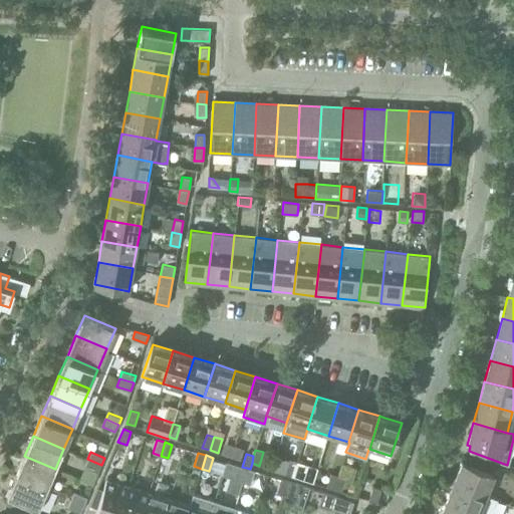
[(46,489),(55,469),(24,456),(16,475),(46,489)]
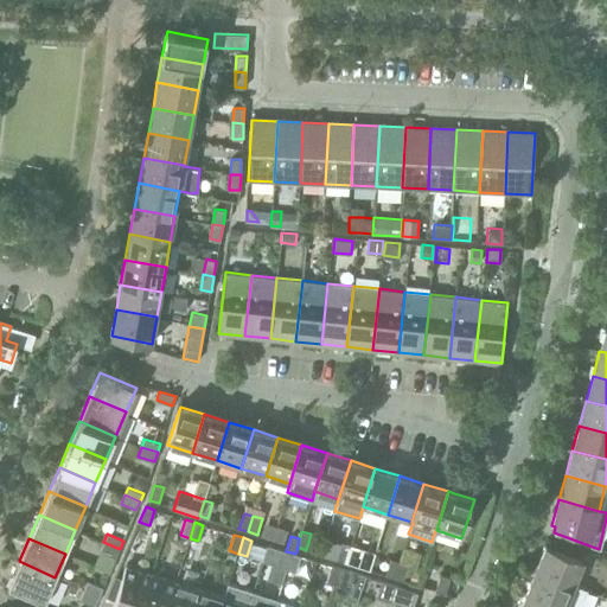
[(116,557),(120,549),(103,542),(100,551),(116,557)]
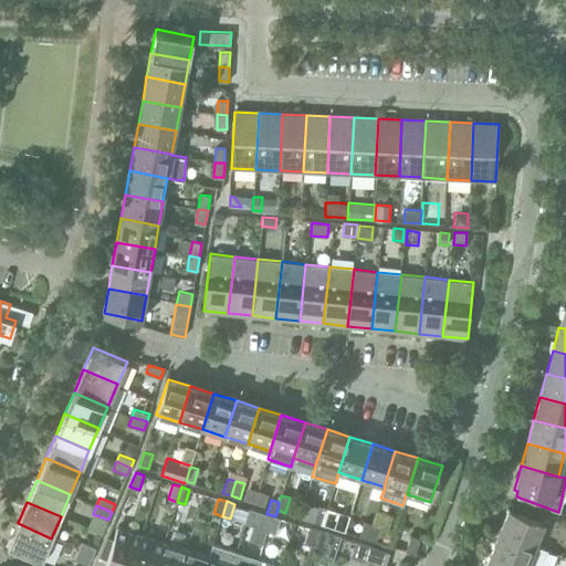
[(314,521),(323,524),(327,510),(318,507),(314,521)]
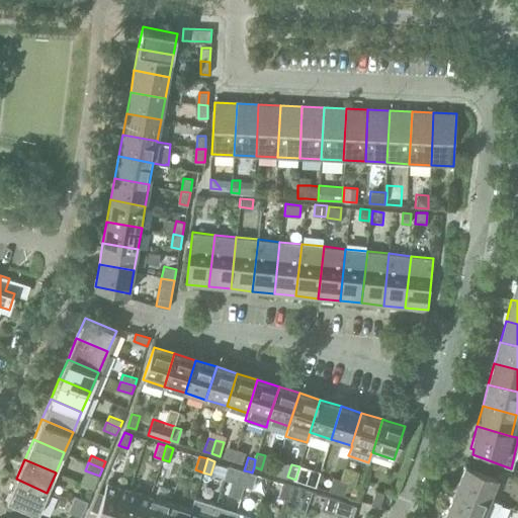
[(465,464),(457,485),(490,498),(498,478),(465,464)]
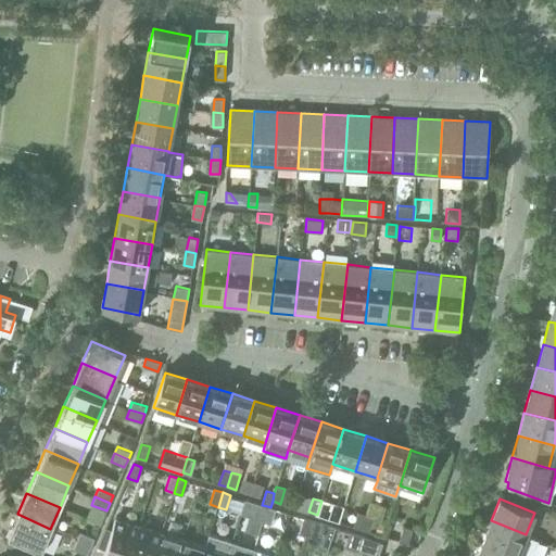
[(321,501),(317,515),(325,517),(329,503),(321,501)]
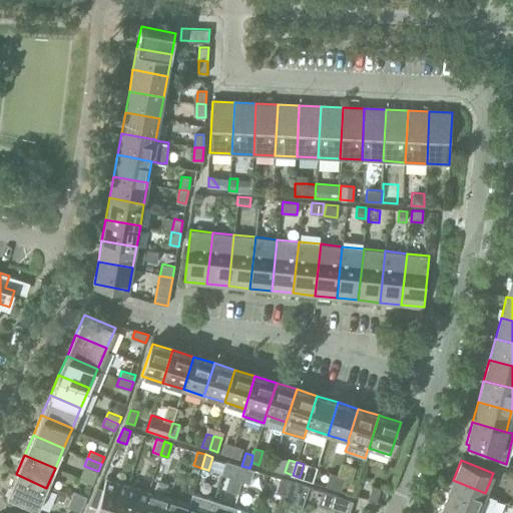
[(241,466),(238,465),(234,478),(242,481),(246,467),(241,466)]
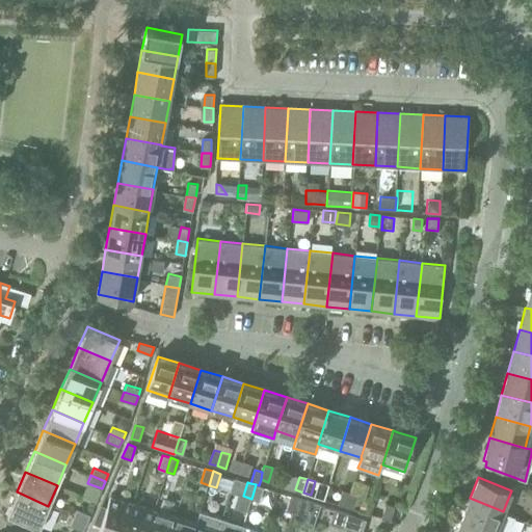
[(259,485),(256,484),(251,499),(259,501),(264,487),(259,485)]
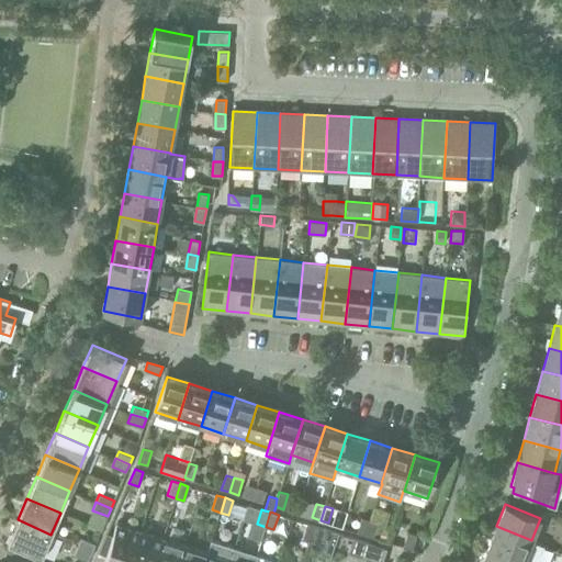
[(364,535),(370,520),(361,518),(357,532),(364,535)]
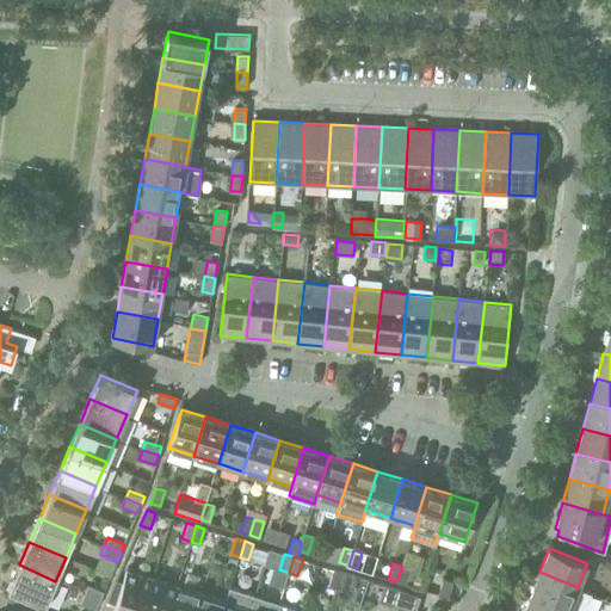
[(45,605),(55,581),(19,565),(8,590),(45,605)]
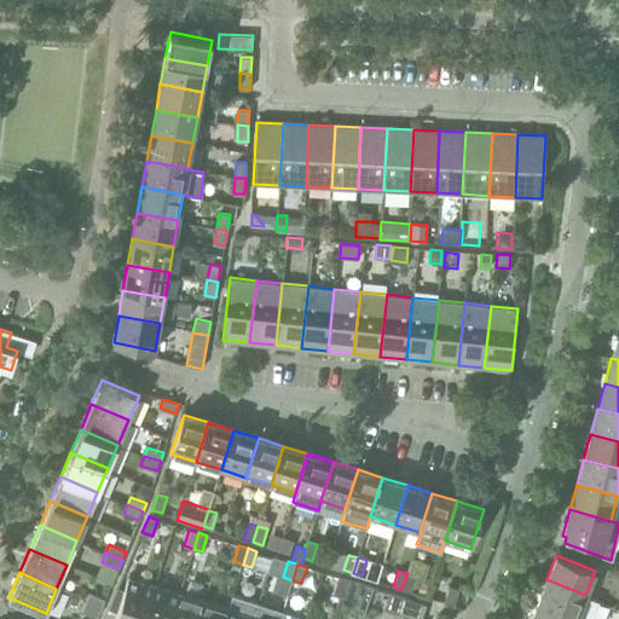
[(408,573),(401,589),(411,593),(416,576),(408,573)]
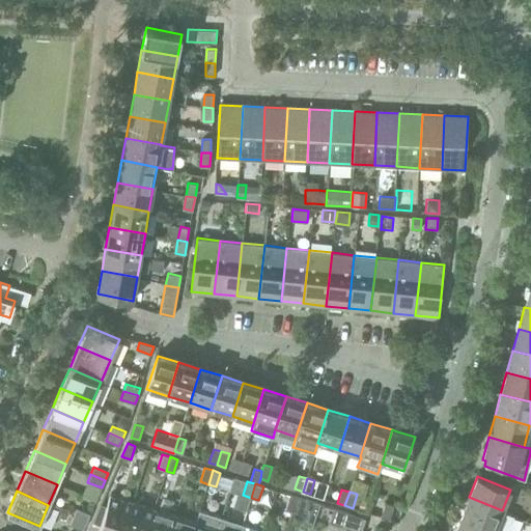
[(100,529),(105,530),(123,530),(133,502),(110,495),(107,506),(101,504),(93,523),(101,526),(100,529)]
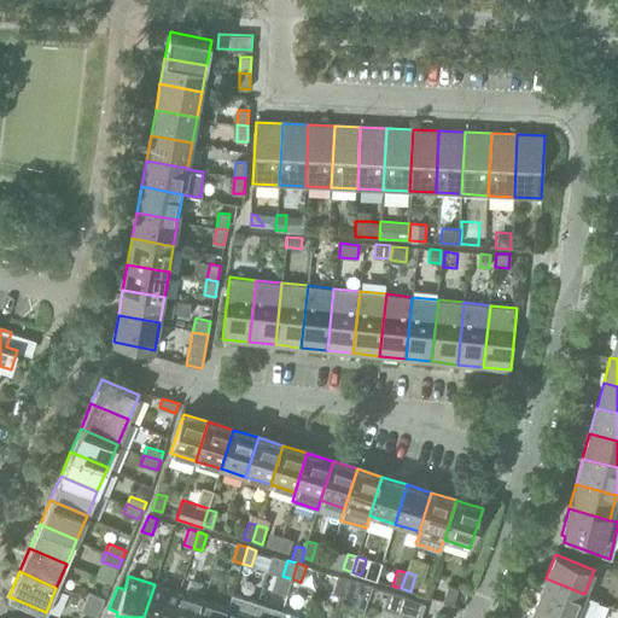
[(347,578),(338,576),(333,592),(342,595),(347,578)]
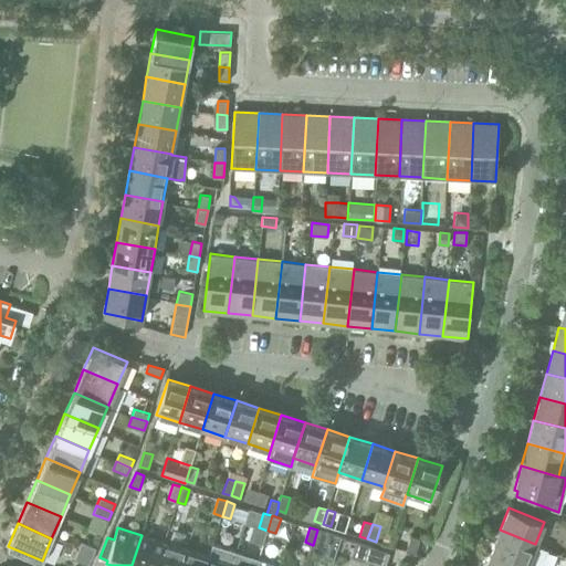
[(326,533),(317,530),(313,545),(322,547),(326,533)]
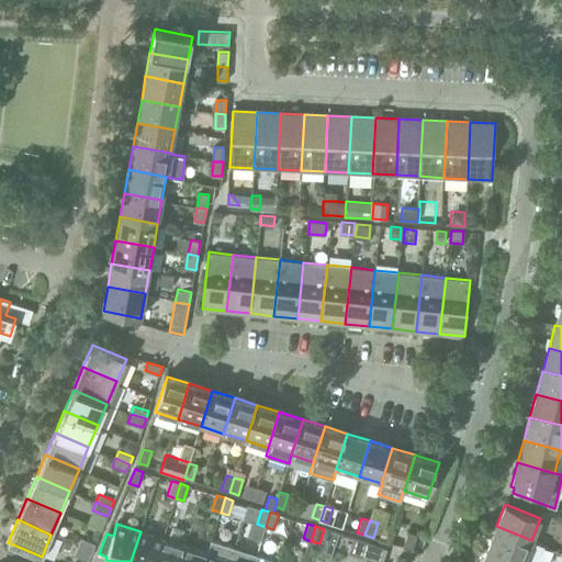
[(521,561),(531,540),(496,526),(487,548),(520,561),(521,561)]
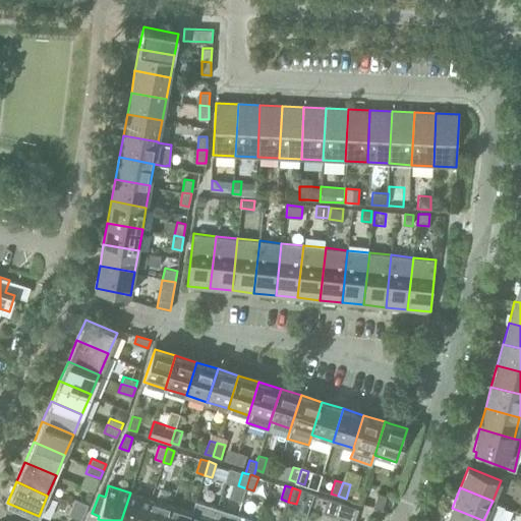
[(350,498),(351,498),(357,500),(359,491),(354,489),(353,489),(350,498)]
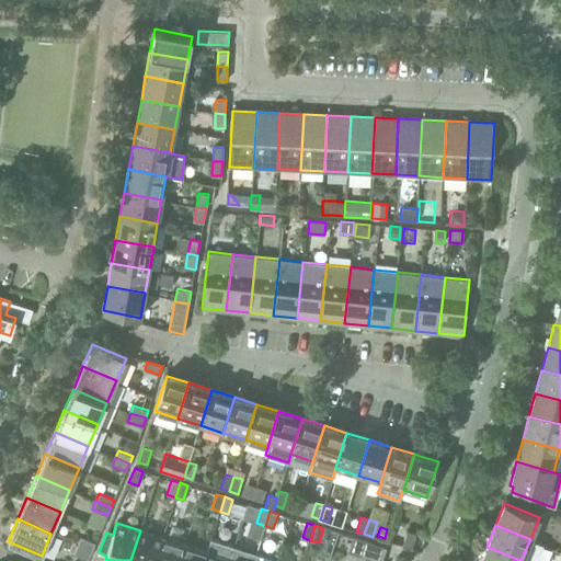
[(130,560),(155,560),(162,538),(140,530),(130,560)]
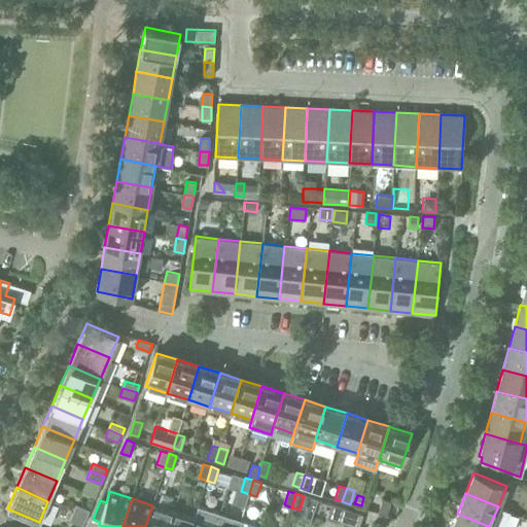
[(382,499),(378,513),(386,515),(390,503),(390,501),(382,499)]
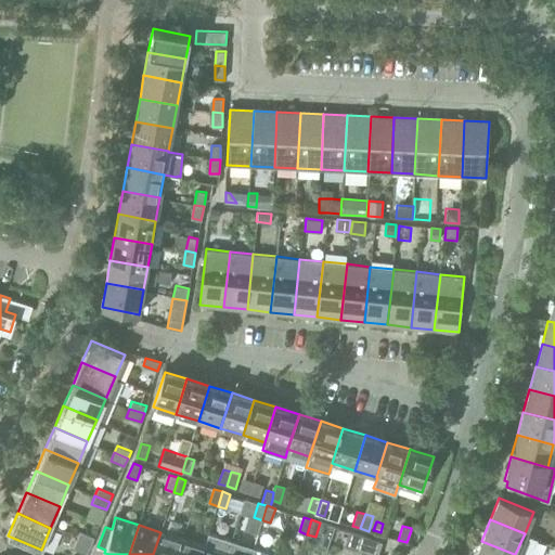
[(77,539),(91,544),(94,537),(80,531),(77,539)]
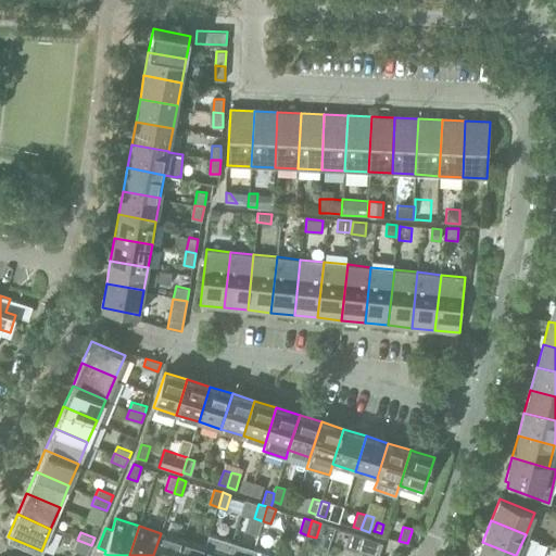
[(344,546),(353,550),(357,551),(362,536),(350,532),(344,546)]
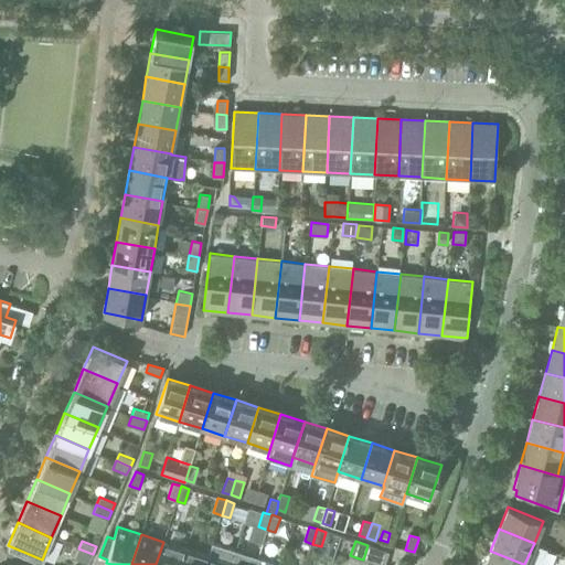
[(163,542),(156,564),(180,564),(185,548),(163,542)]
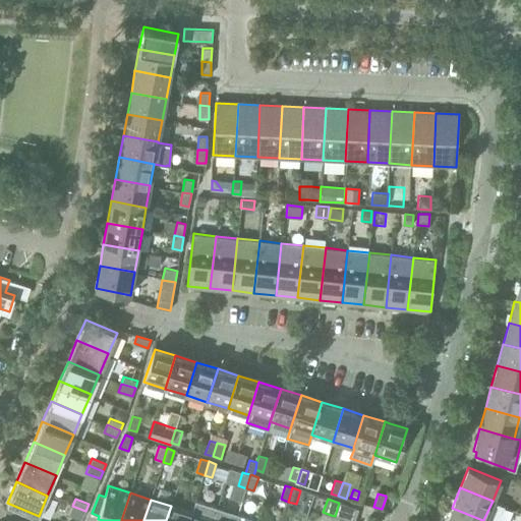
[(193,513),(190,520),(213,520),(218,507),(195,501),(191,512),(193,513)]
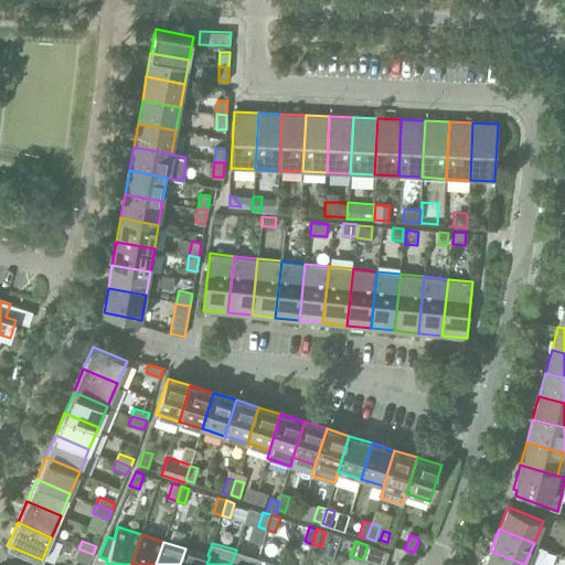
[(368,545),(363,560),(379,564),(384,564),(388,552),(368,545)]
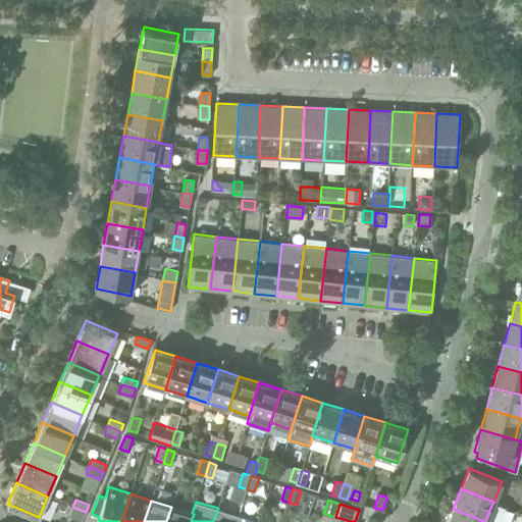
[(83,520),(86,512),(72,507),(71,507),(69,514),(83,520)]
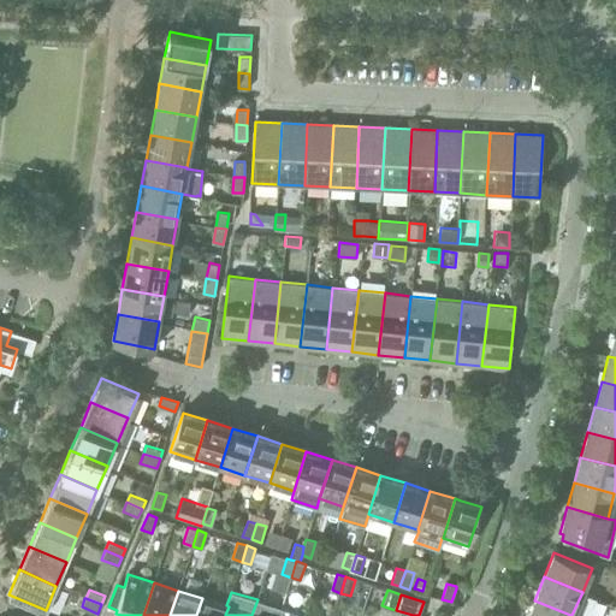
[(202,598),(196,615),(225,615),(229,606),(226,605),(202,598)]
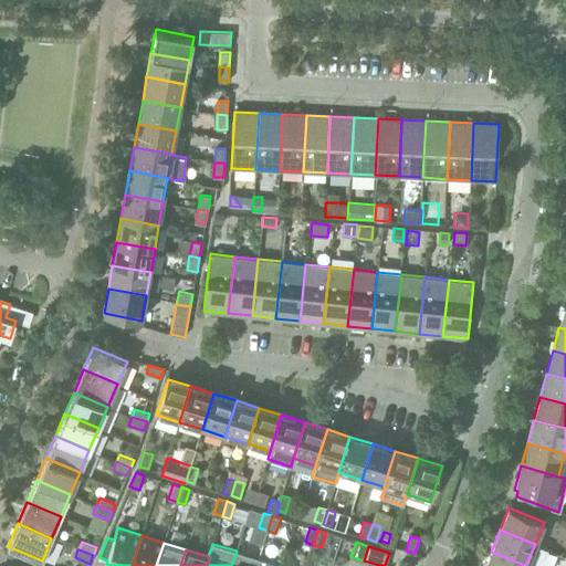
[(237,551),(231,565),(255,565),(258,559),(259,558),(237,551)]
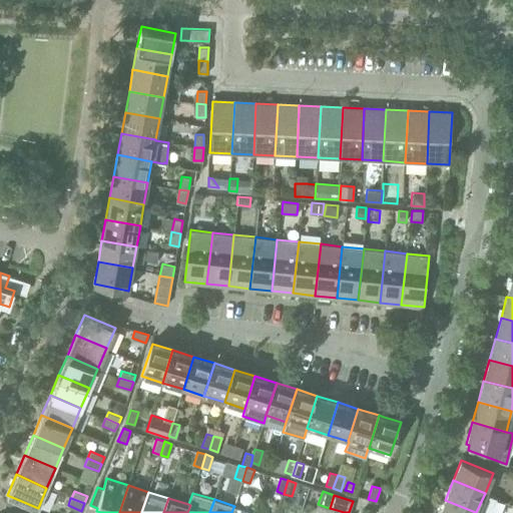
[(475,512),(445,500),(439,512),(475,512)]
